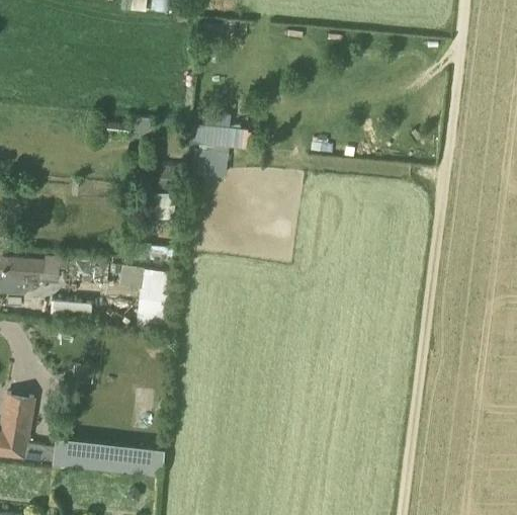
[(109,121),(108,132),(132,135),(133,124),(109,121)]
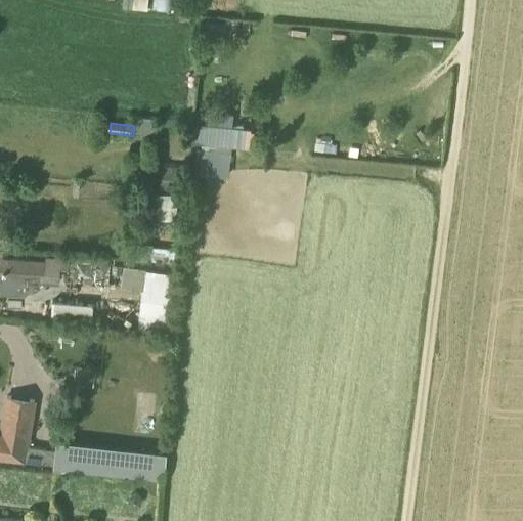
[(193,177),(229,178),(230,150),(249,152),(250,128),(195,126),(193,177)]
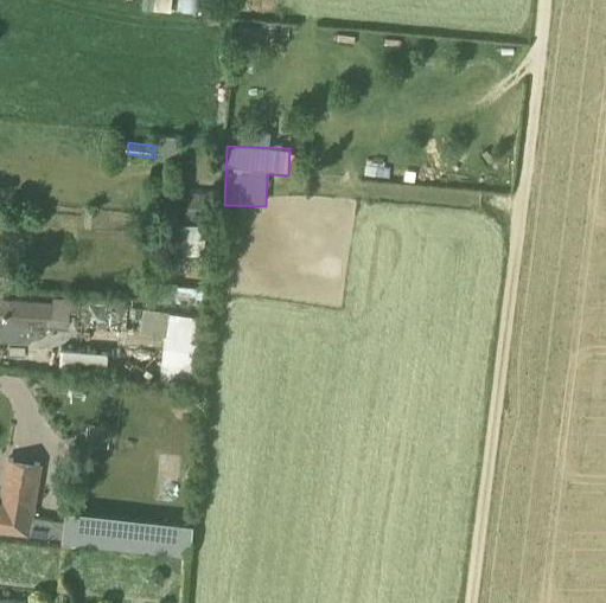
[(204,222),(205,196),(187,194),(186,222),(204,222)]
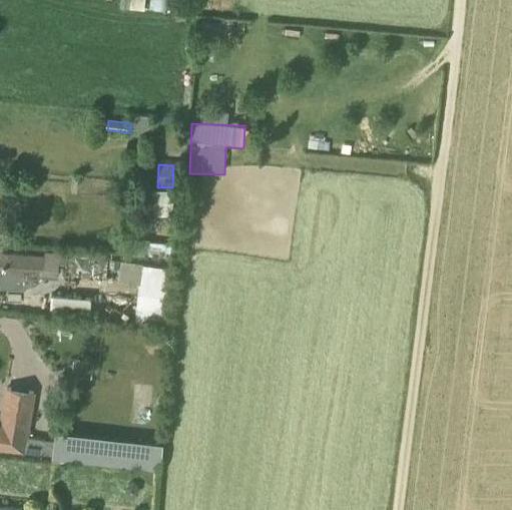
[(25,285),(25,278),(45,278),(46,258),(0,255),(0,277),(7,278),(6,284),(25,285)]
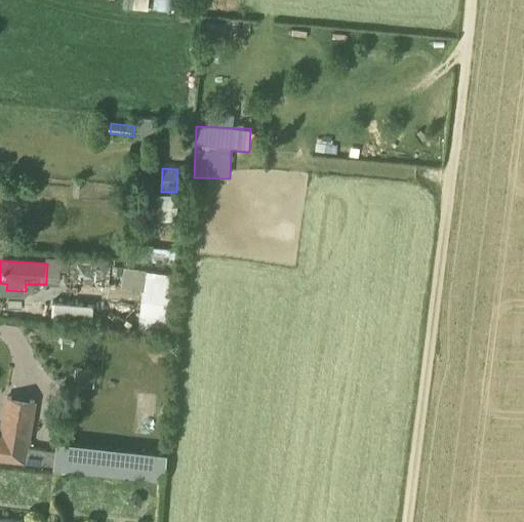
[(121,286),(140,288),(135,327),(164,330),(171,276),(123,270),(121,286)]
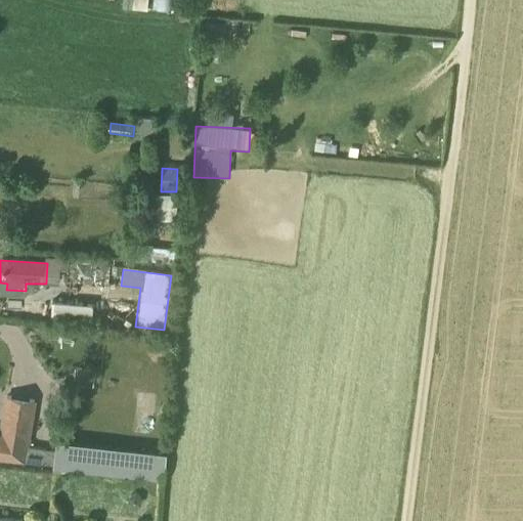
[(93,306),(53,304),(52,323),(92,327),(93,306)]
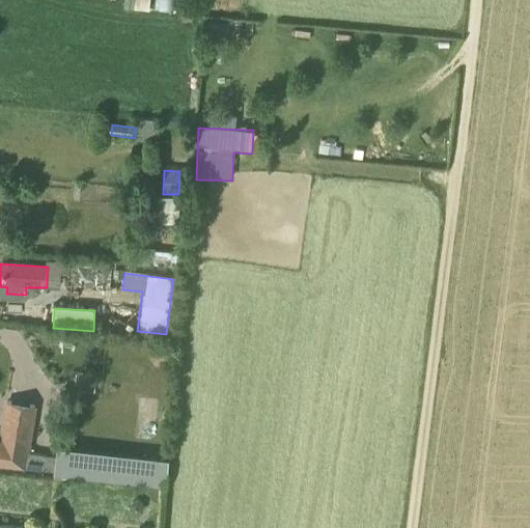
[(0,467),(26,470),(26,474),(167,490),(173,401),(142,397),(138,457),(58,449),(57,459),(29,454),(37,408),(5,403),(0,437),(0,436),(0,467)]
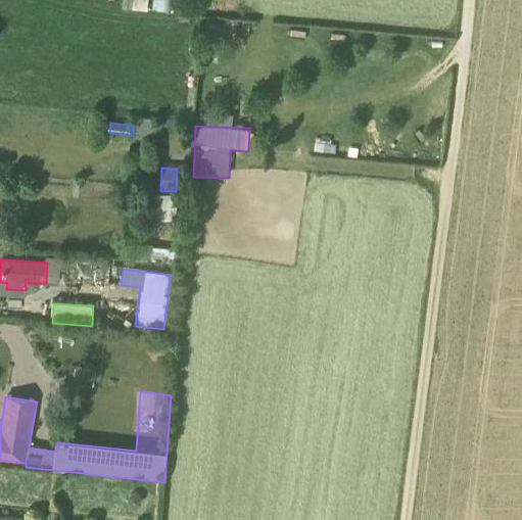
[(142,500),(137,495),(131,498),(130,504),(135,508),(141,506),(142,500)]
